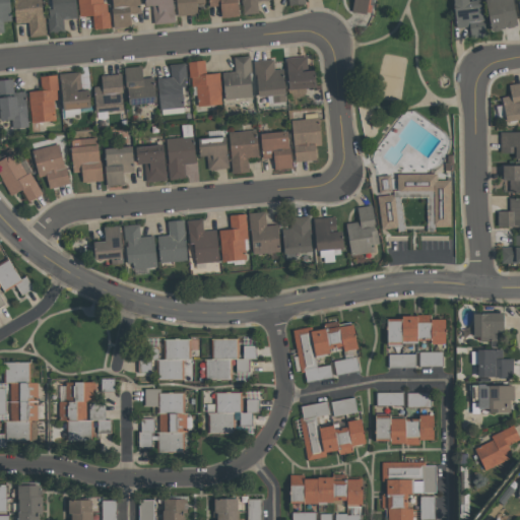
[(0,33),(0,0),(9,0),(11,20),(2,21),(3,33),(0,33)]
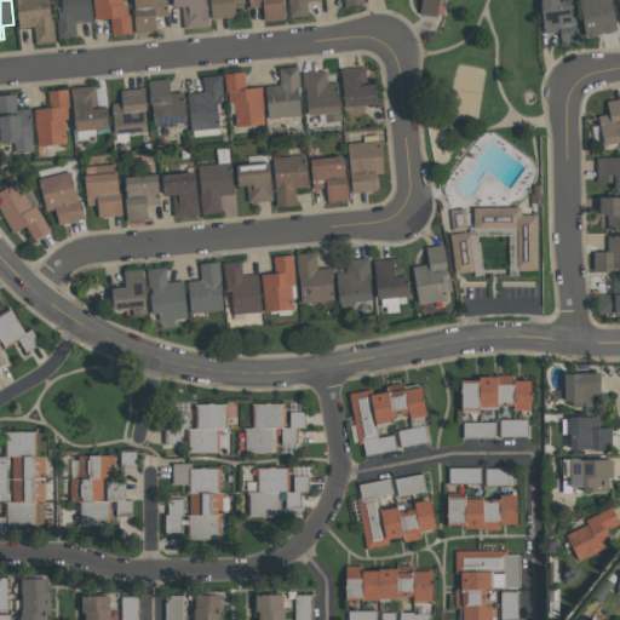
[(56,42),(35,44),(33,26),(18,28),(15,0),(49,0),(51,21),(53,19),(56,42)]
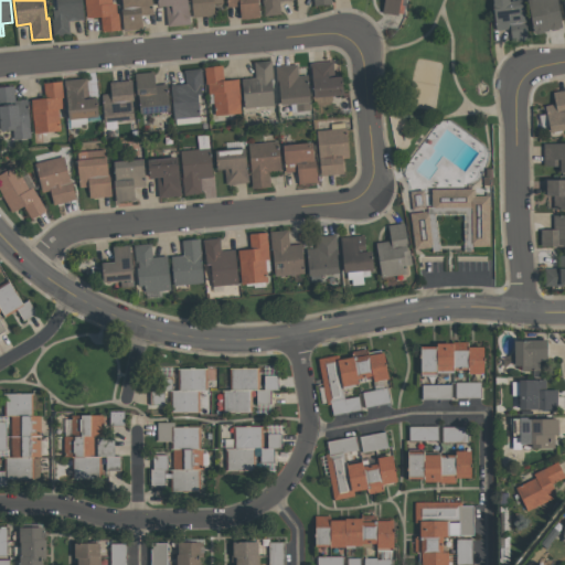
[(52,35),(51,18),(53,18),(53,10),(56,10),(55,0),(82,0),(84,20),(68,21),(70,34),(52,35)]
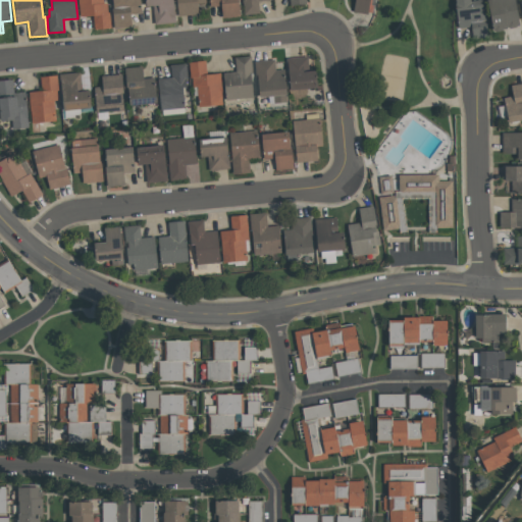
[(92,15),(80,16),(77,0),(102,0),(103,3),(106,3),(107,12),(109,12),(110,28),(94,30),(92,15)]
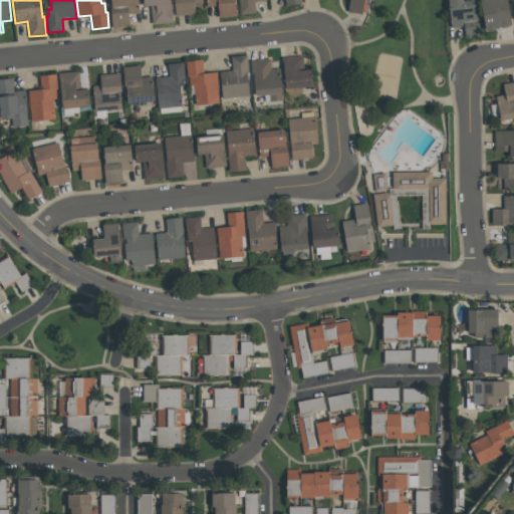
[(138,0),(139,12),(127,13),(130,26),(111,28),(109,7),(111,7),(110,0),(138,0)]
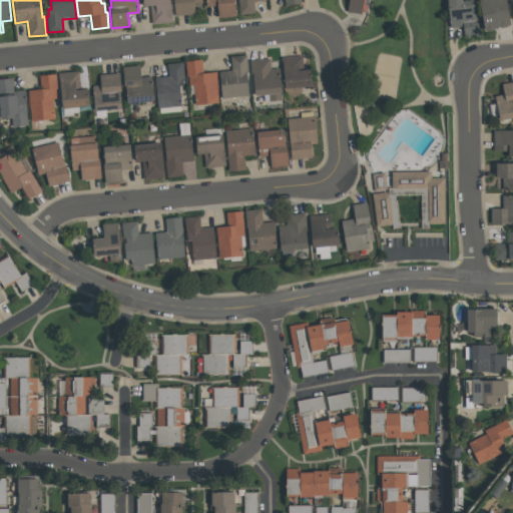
[(169,0),(172,21),(152,24),(150,5),(142,6),(141,0),(169,0)]
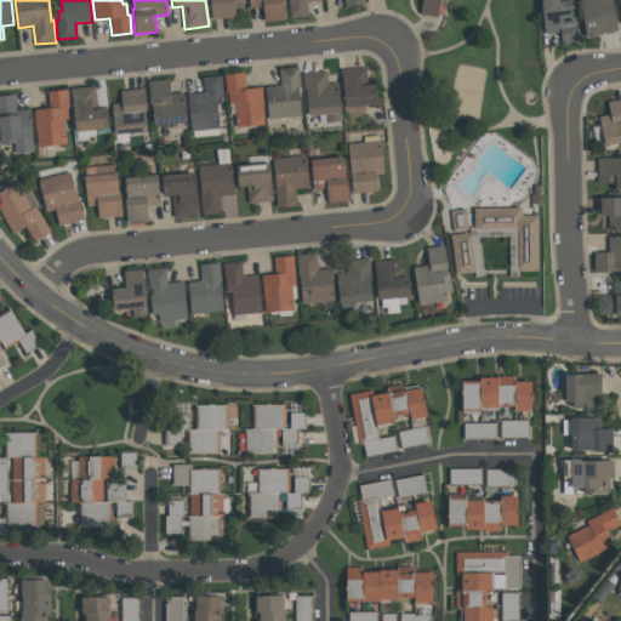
[(243,0),(244,4),(234,4),(235,17),(211,20),(209,0),(243,0)]
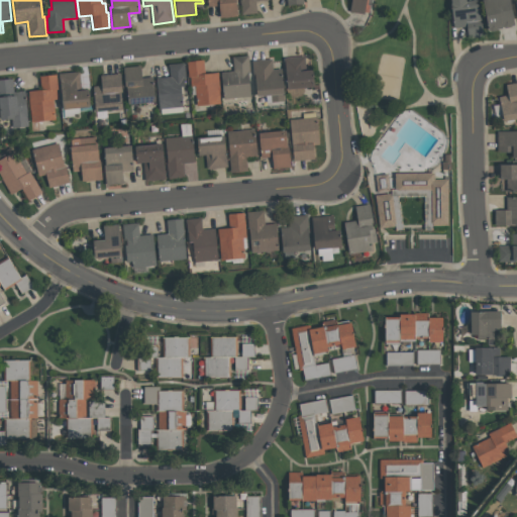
[(219,17),(218,6),(208,7),(207,0),(235,0),(237,15),(219,17)]
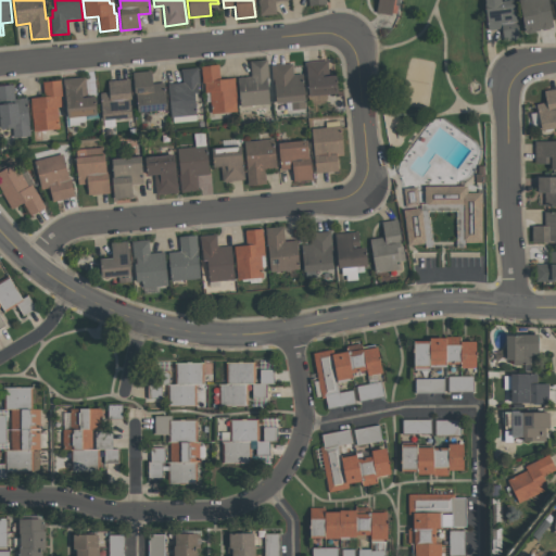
[(282,0),(275,1),(276,14),(258,15),(257,0),(282,0)]
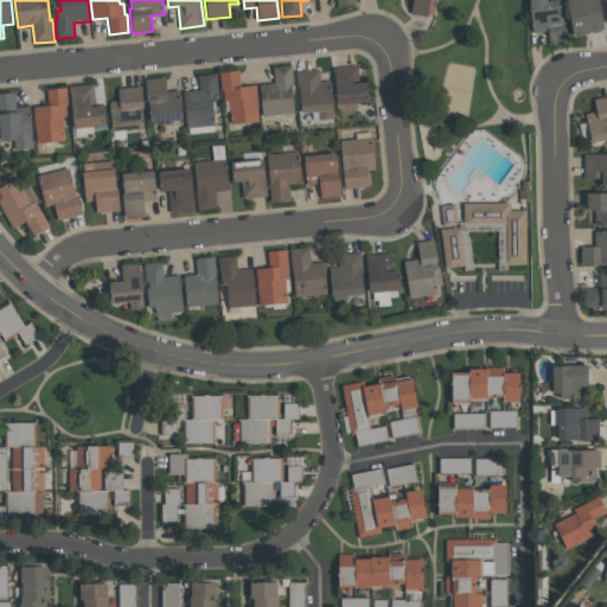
[(429,0),(427,16),(410,13),(413,0),(429,0)]
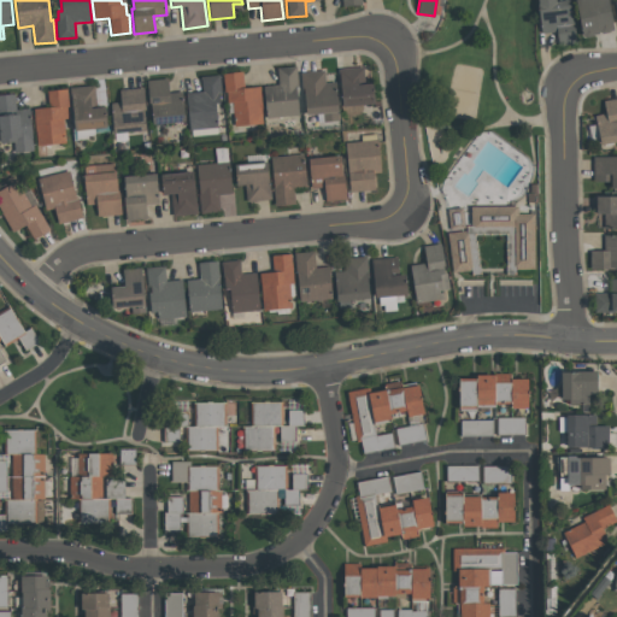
[(541,34),(536,4),(538,4),(536,0),(569,0),(573,19),(574,19),(577,43),(558,46),(556,31),(541,34)]
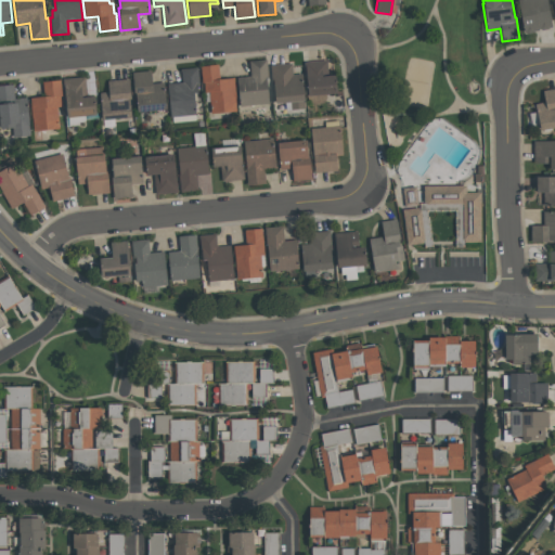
[(517,0),(546,0),(552,26),(549,26),(547,28),(541,29),(539,28),(533,30),(531,33),(524,34),(517,0)]
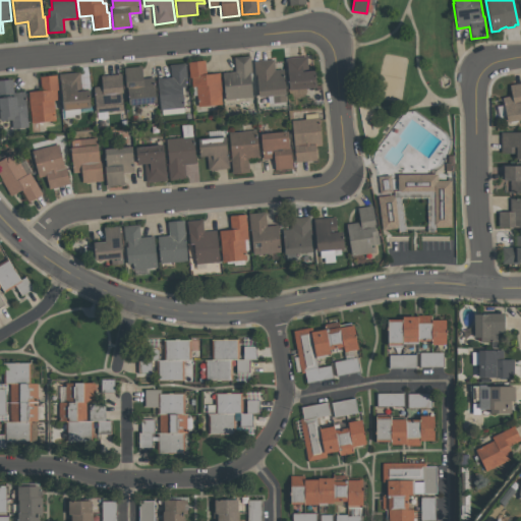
[(252,97),(225,100),(222,72),(235,71),(234,57),(249,56),(251,72),(250,72),(252,97)]
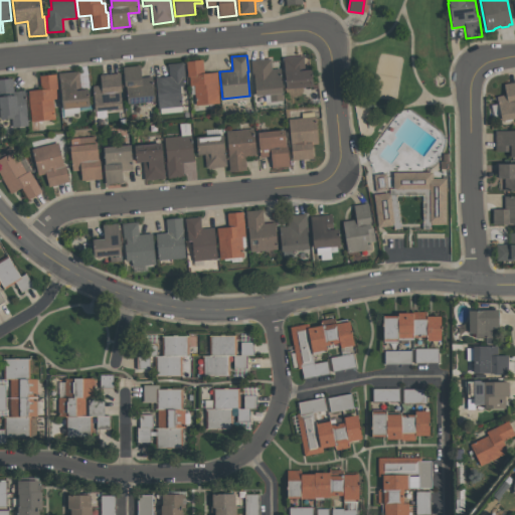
[(303,55),(305,69),(311,69),(313,86),(285,89),(282,57),(303,55)]
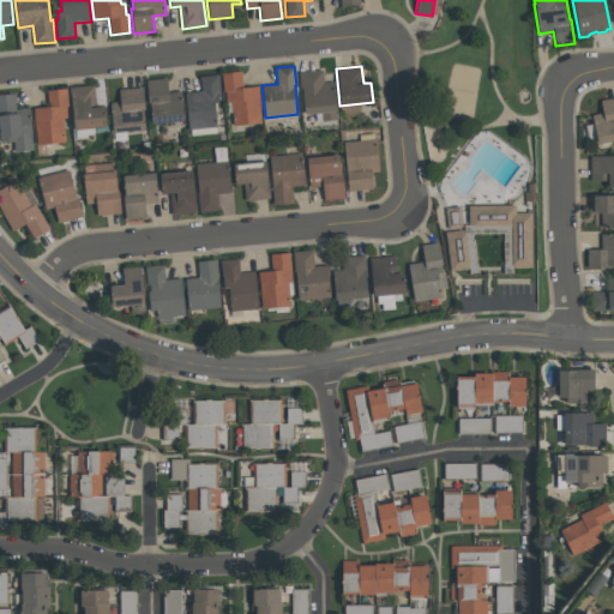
[(337,119),(321,120),(321,112),(305,114),(302,94),(300,94),(299,72),(321,70),(323,82),(333,82),(337,119)]
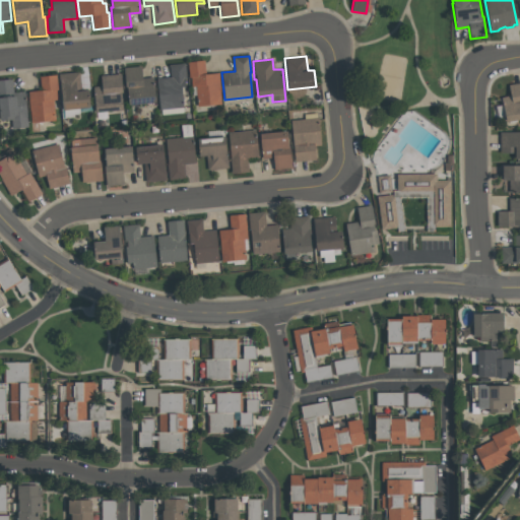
[(218,73),(221,104),(197,106),(195,87),(192,87),(190,76),(189,77),(188,62),(203,61),(205,74),(218,73)]
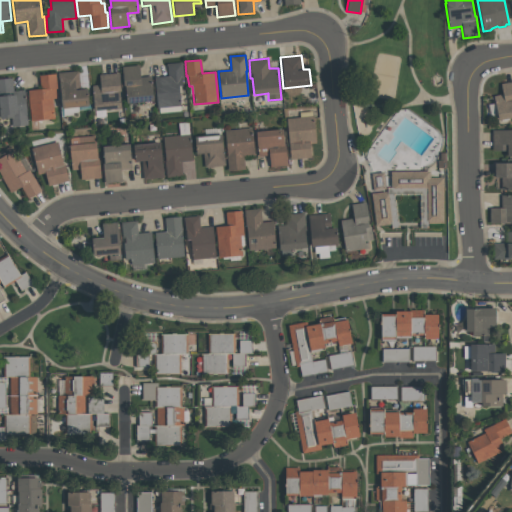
[(180,105),(157,108),(154,77),(168,76),(166,63),(182,62),(183,76),(182,76),(183,86),(179,86),(180,105)]
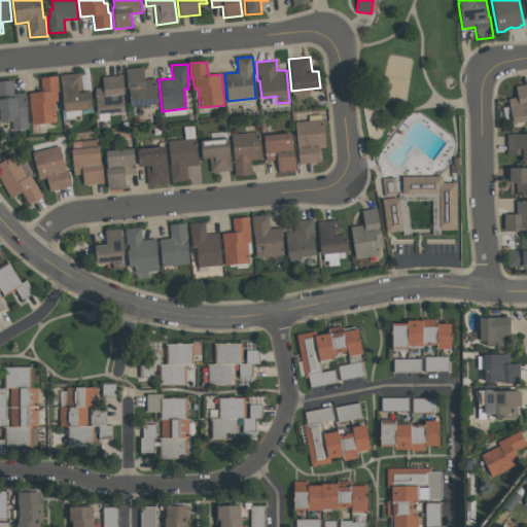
[(157,104),(131,106),(129,89),(127,89),(125,68),(143,67),(144,79),(155,78),(157,104)]
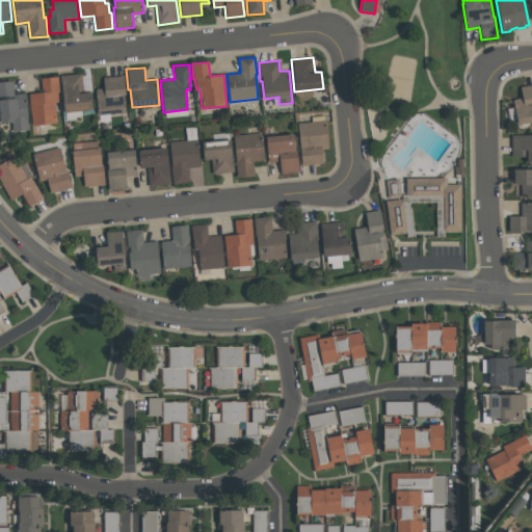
[(83,92),(90,91),(91,110),(64,112),(61,85),(60,86),(60,75),(81,74),(83,92)]
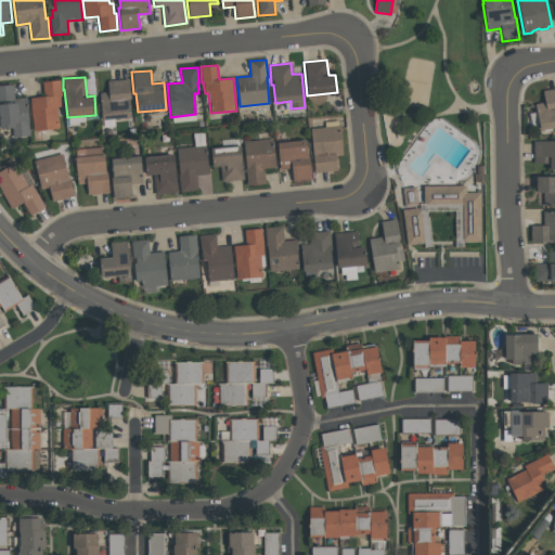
[(99,92),(107,91),(106,80),(129,78),(130,98),(129,99),(130,116),(101,119),(99,92)]
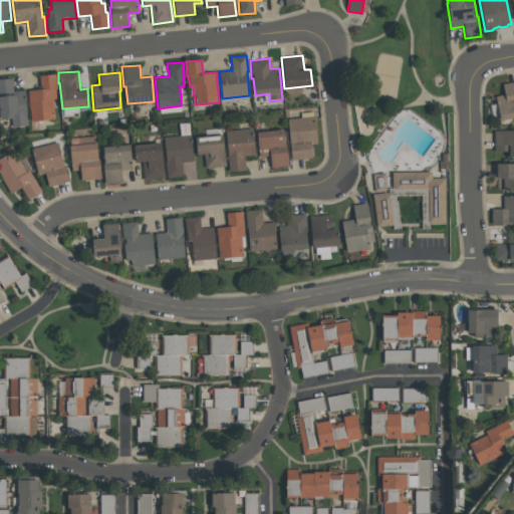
[(55,73),(57,88),(55,89),(56,98),(52,98),(54,118),(31,120),(28,90),(40,89),(39,75),(55,73)]
